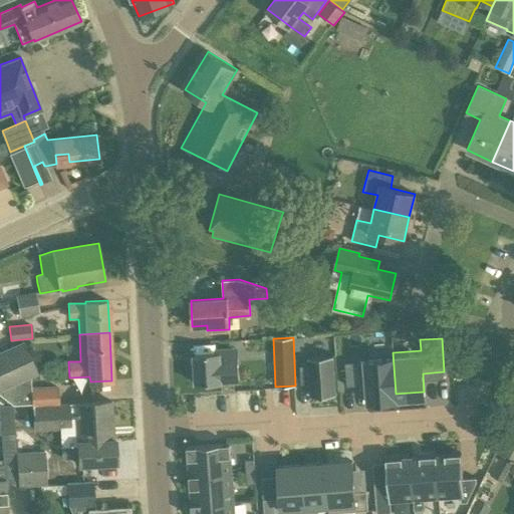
[(0,388),(30,374),(36,371),(23,342),(0,352),(0,388)]
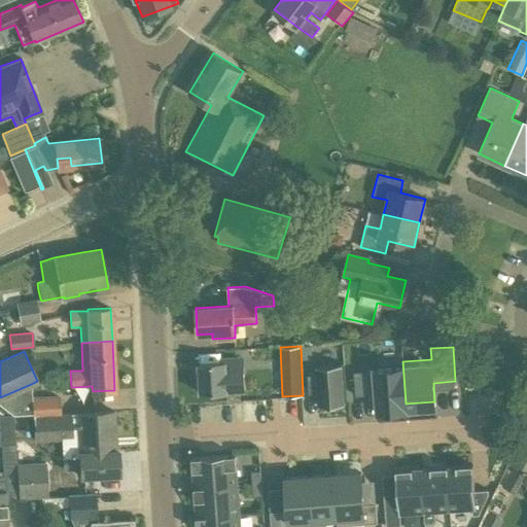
[(201,393),(226,392),(246,390),(243,356),(221,357),(221,362),(199,363),(201,393)]
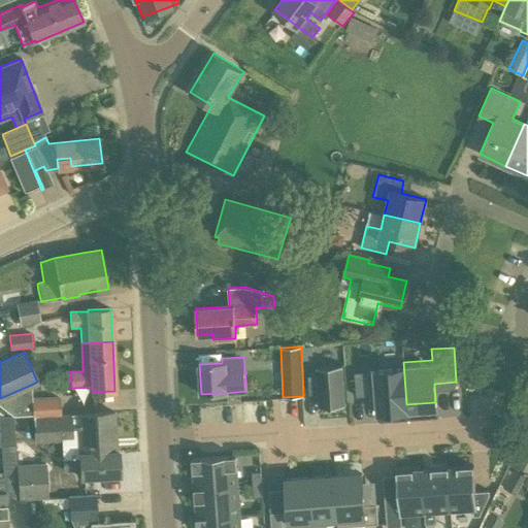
[(403,362),(354,365),(356,389),(376,388),(377,406),(406,404),(403,362)]
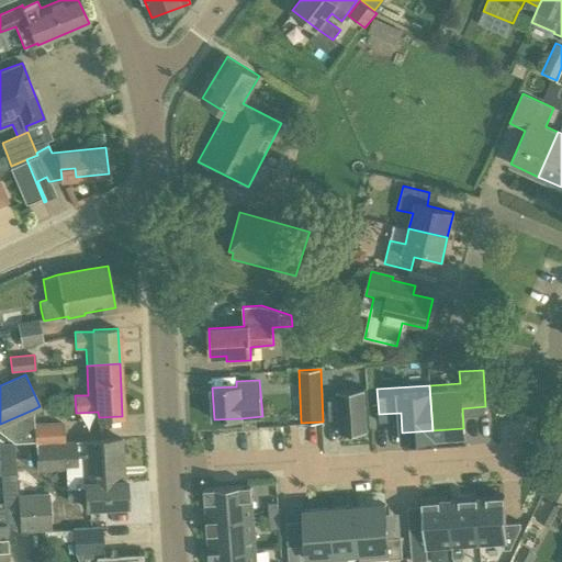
[(336,392),(337,392),(338,400),(328,401),(329,415),(338,415),(340,431),(339,433),(339,434),(368,431),(368,430),(367,430),(363,390),(364,390),(364,389),(336,391),(336,392)]
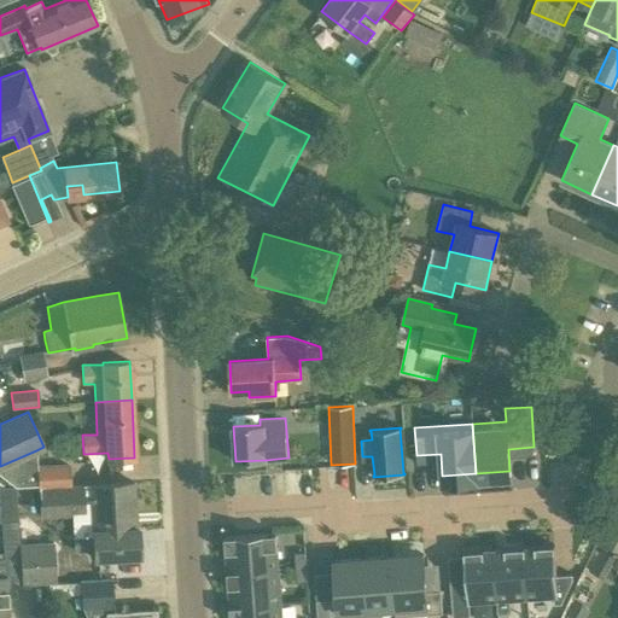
[(38,485),(38,467),(36,450),(0,466),(0,473),(16,487),(38,485)]
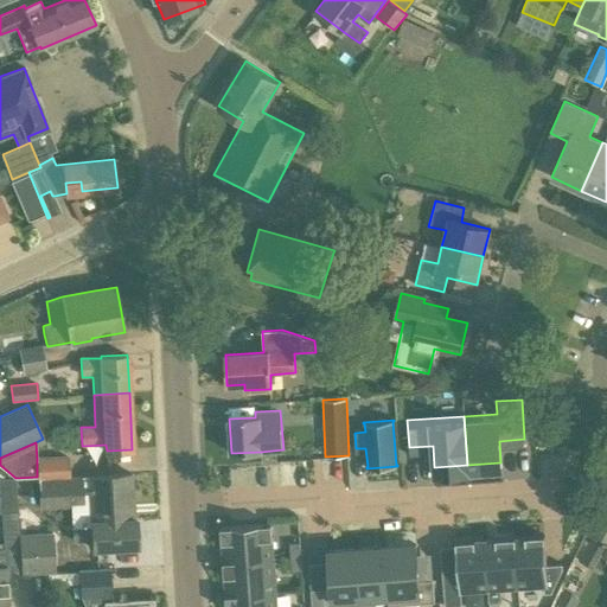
[(38,479),(68,478),(66,458),(37,459),(37,477),(38,477),(38,479)]
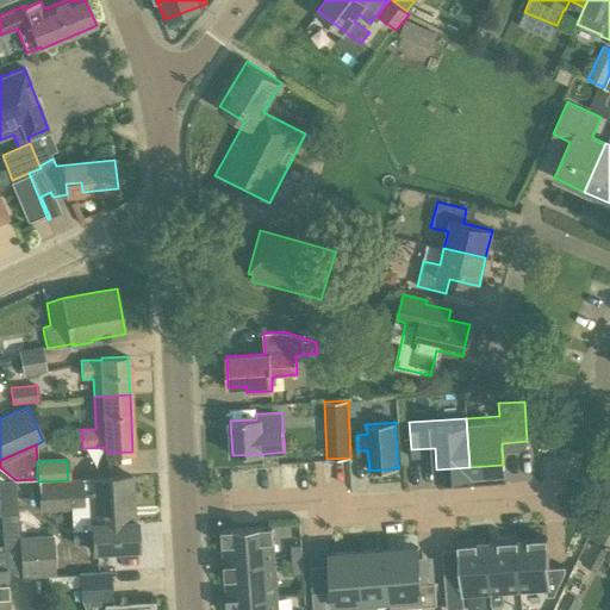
[(68,480),(38,481),(39,510),(72,509),(73,546),(93,545),(93,552),(138,549),(136,521),(134,521),(132,477),(81,479),(81,480),(68,480)]
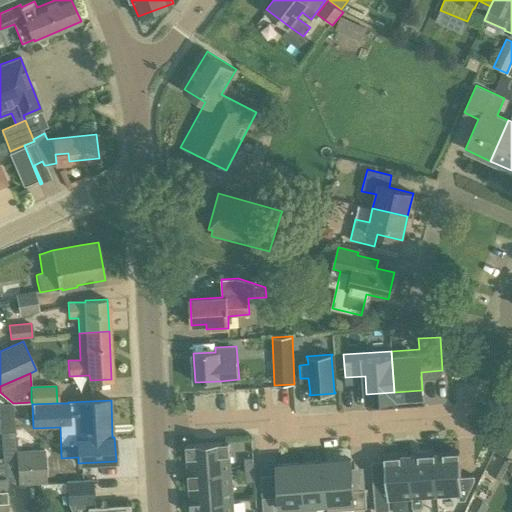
[(15,451),(16,451),(15,431),(1,432),(3,462),(0,462),(0,511),(6,511),(5,479),(16,478),(15,451)]
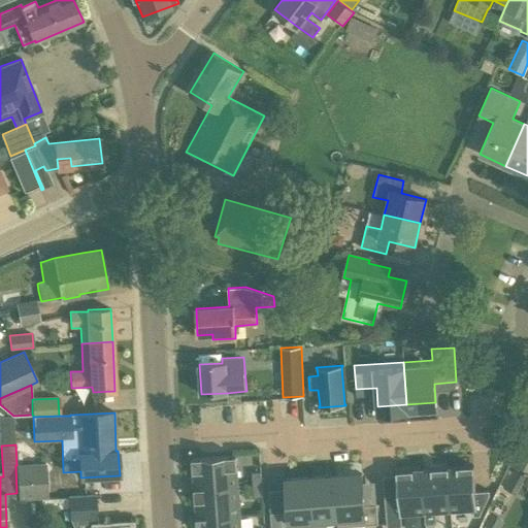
[(527,452),(520,448),(512,463),(527,472),(527,452)]
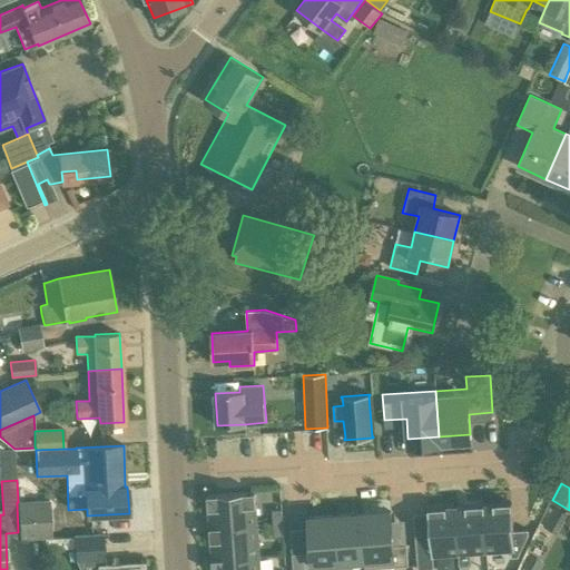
[(257,524),(254,491),(207,494),(209,528),(257,524)]
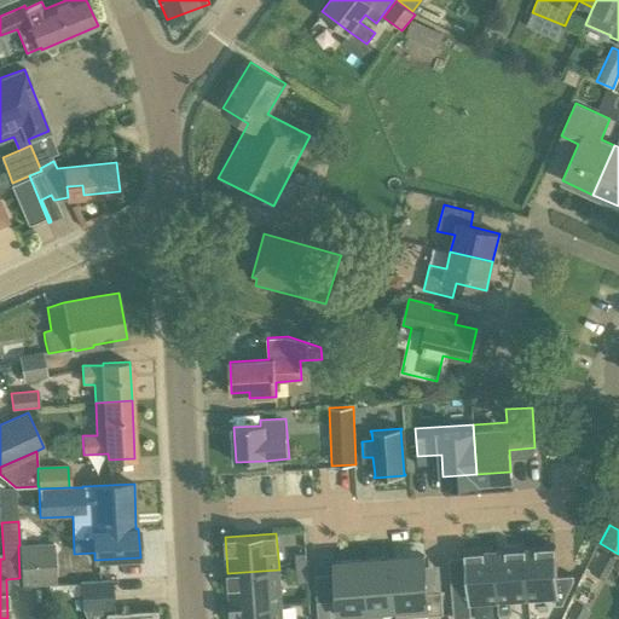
[(18,545),(19,578),(21,578),(22,584),(56,583),(53,544),(19,545),(18,545)]
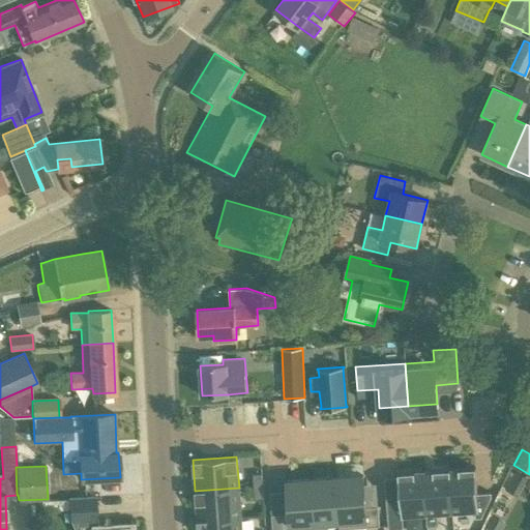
[(473,469),(447,471),(451,516),(483,512),(490,499),(489,495),(475,496),(473,469)]
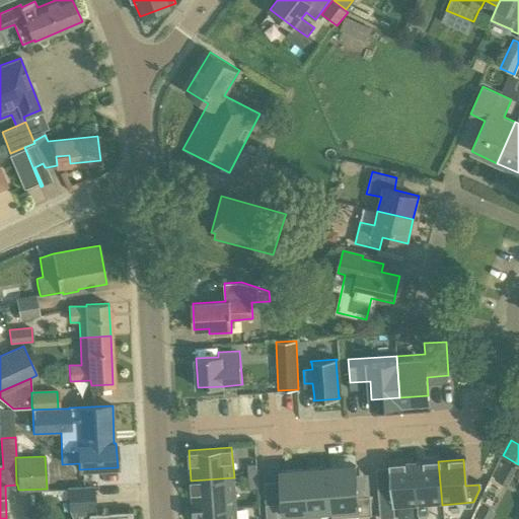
[(418,517),(428,516),(427,506),(442,505),(438,461),(414,463),(418,507),(418,517)]
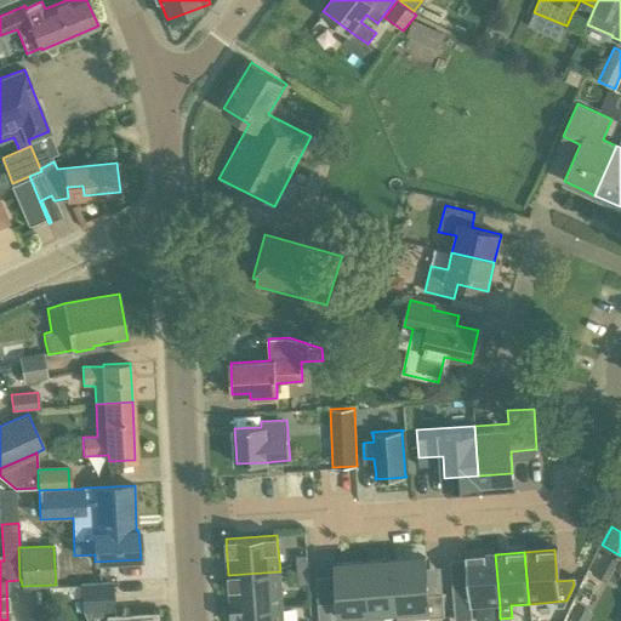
[(607,580),(617,559),(603,552),(592,573),(607,580)]
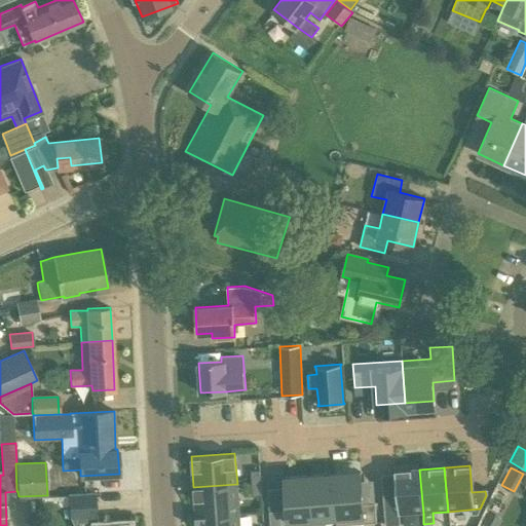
[(252,483),(260,482),(260,470),(252,471),(252,483)]
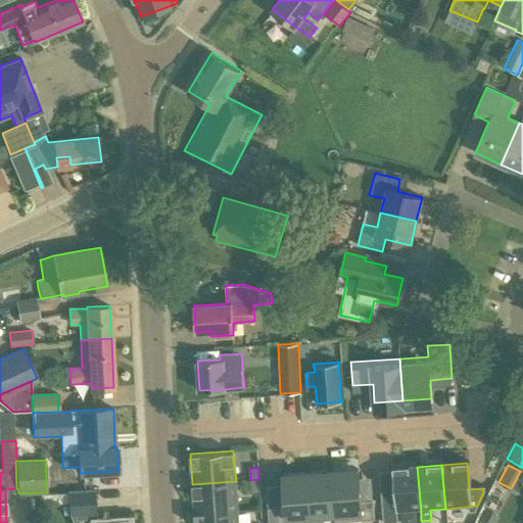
[(421,511),(417,467),(392,469),(394,495),(381,496),(383,522),(395,522),(396,522),(395,513),(421,511)]
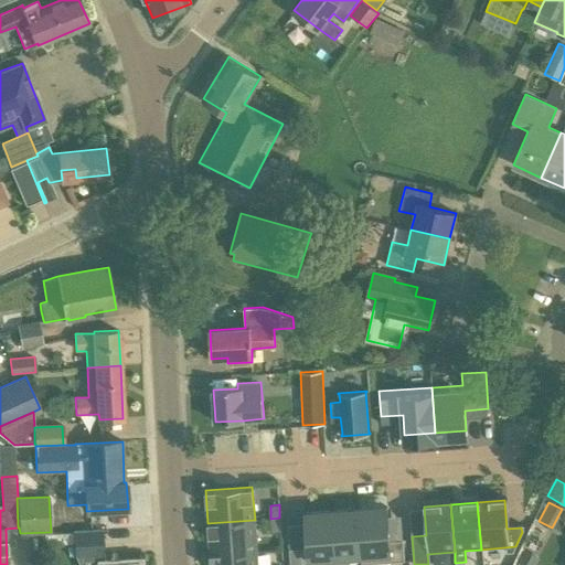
[(385,508),(359,510),(362,556),(362,564),(402,561),(401,543),(387,544),(385,508)]
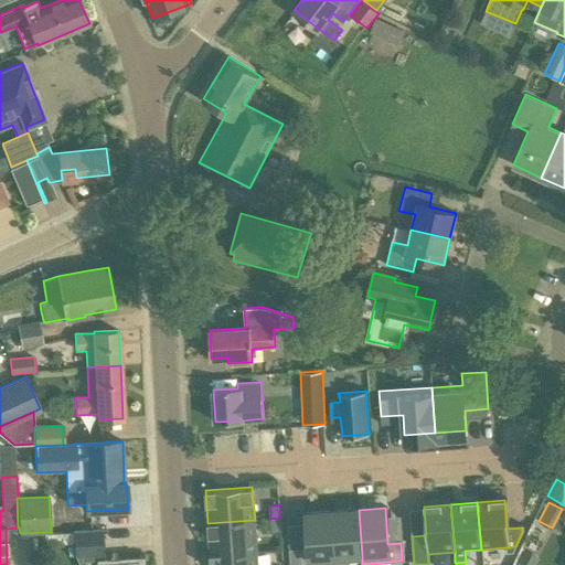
[(359,510),(332,511),(336,558),(362,556),(359,510)]
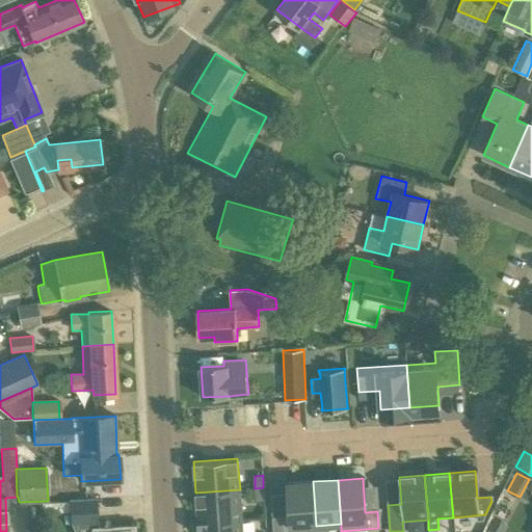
[(290,519),(273,520),(274,531),(316,531),(316,526),(313,481),(288,483),(290,519)]
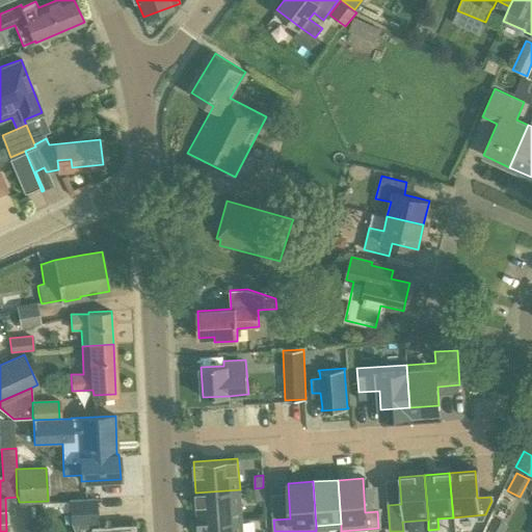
[(264,500),(263,487),(255,488),(256,501),(264,500)]
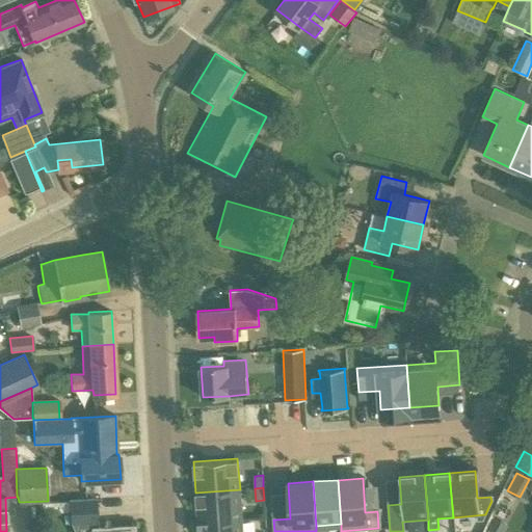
[(240,489),(195,493),(197,523),(242,520),(240,489)]
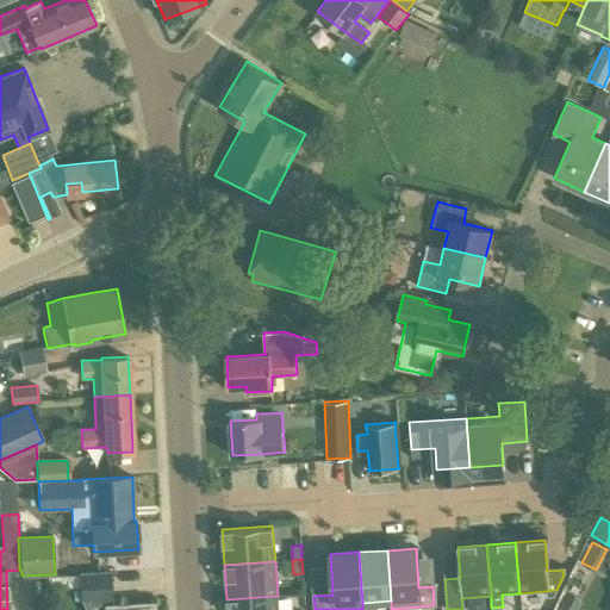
[(148,609),(148,607),(110,609),(109,598),(111,598),(109,572),(79,573),(80,585),(81,599),(86,609),(148,609)]
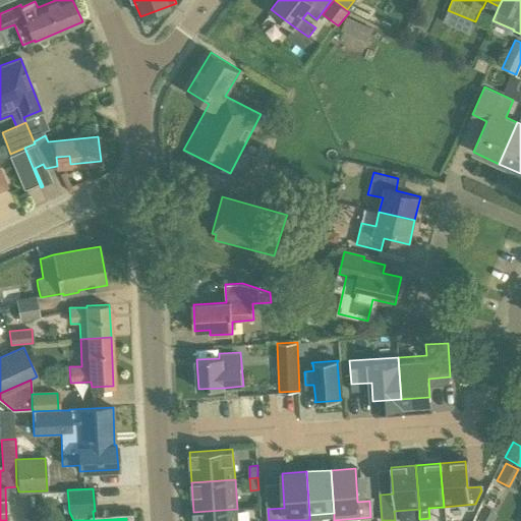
[(68,500),(67,489),(42,491),(42,502),(68,500)]
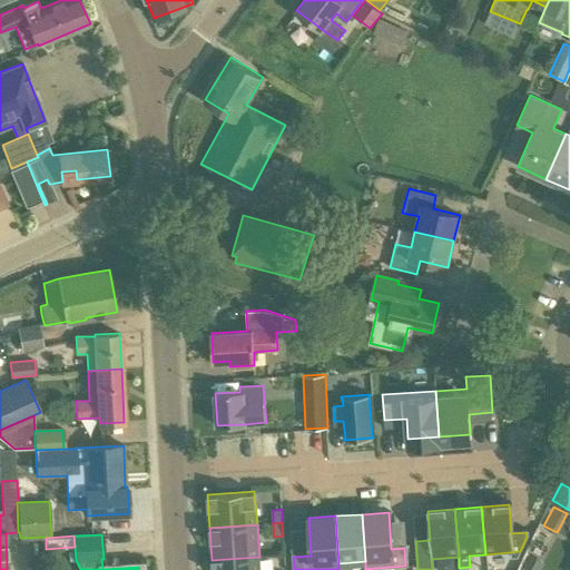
[(259,569),(259,557),(212,560),(212,569),(259,569)]
